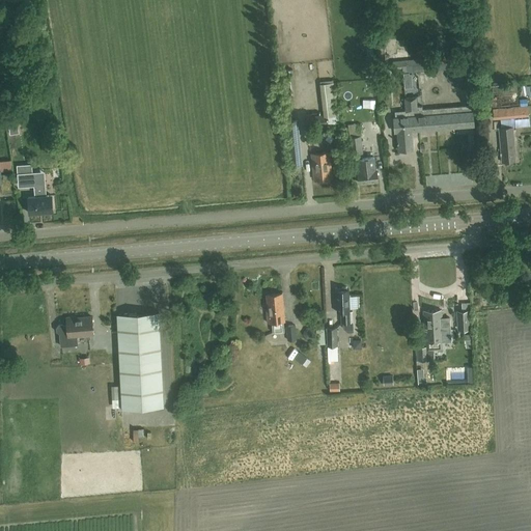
[(384,47),(376,47),(378,61),(386,61),(384,47)]
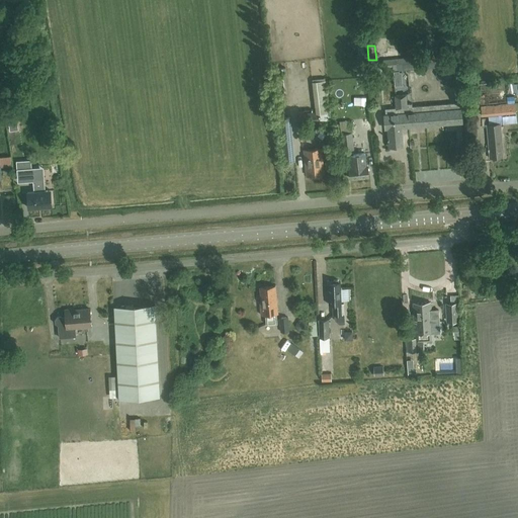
[(439,68),(439,62),(457,61),(457,53),(383,59),(383,67),(392,66),(393,72),(439,68)]
